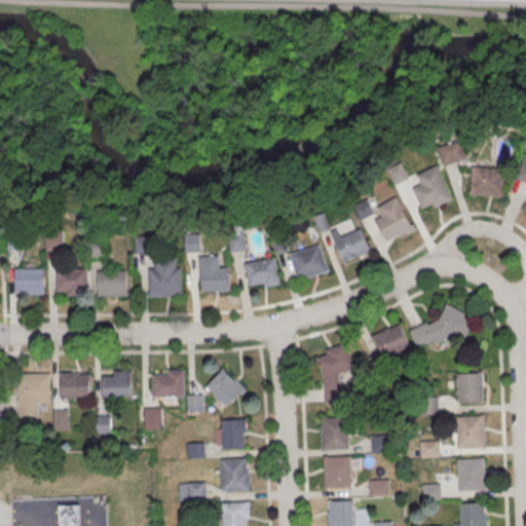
[(440,146),(461,139),(467,157),(446,164),(440,146)]
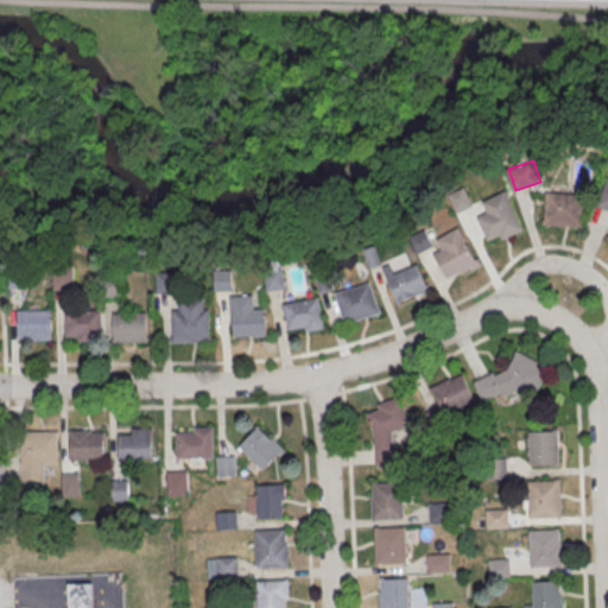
[(466,187),(475,206),(458,213),(450,194),(466,187)]
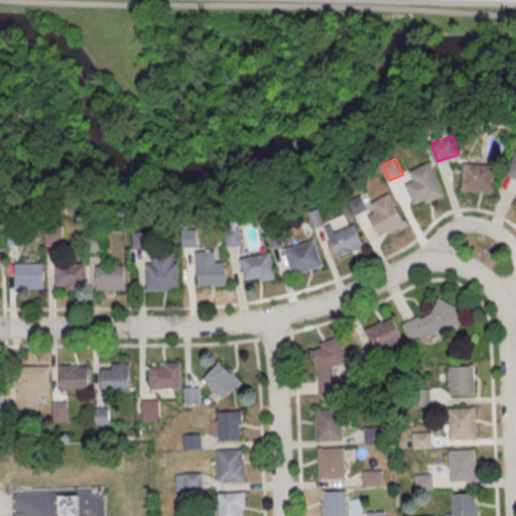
[(410,170),(430,161),(446,196),(428,204),(426,200),(416,204),(407,184),(415,180),(410,170)]
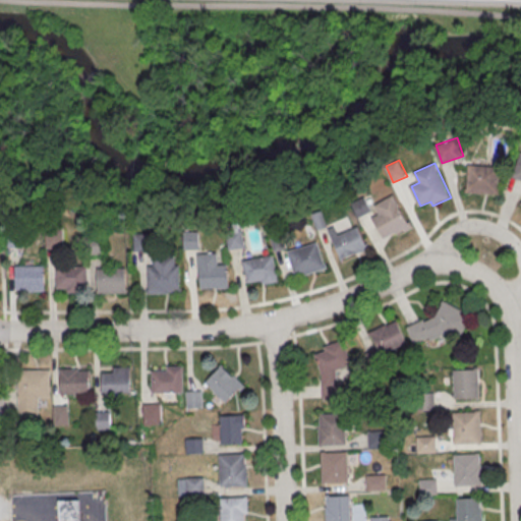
[(469,164),(501,166),(499,194),(467,192),(469,164)]
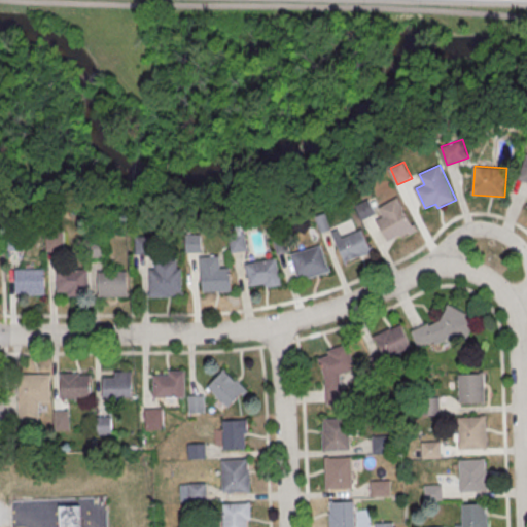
[(380,207),(399,196),(419,230),(411,235),(410,232),(400,237),(399,235),(389,241),(377,220),(385,215),(380,207)]
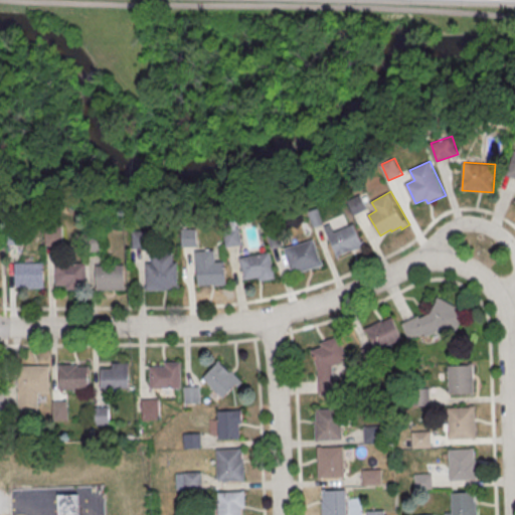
[(348,200),(362,193),(368,208),(355,214),(348,200)]
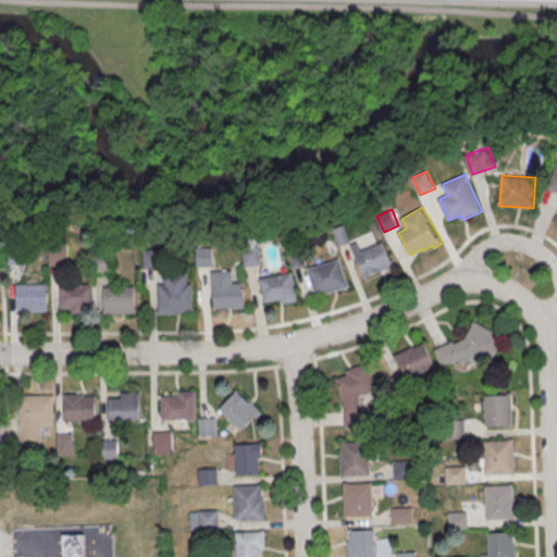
[(351,245),(366,276),(394,264),(384,242),(363,250),(359,242),(351,245)]
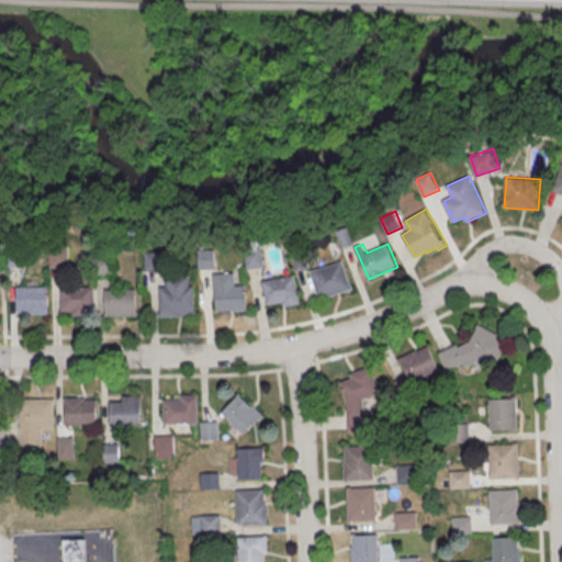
[(265,268),(265,247),(247,247),(248,269),(265,268)]
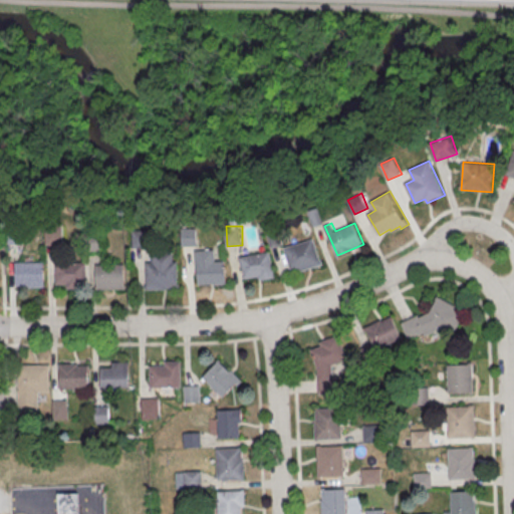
[(46,227),(62,227),(62,244),(46,245),(46,227)]
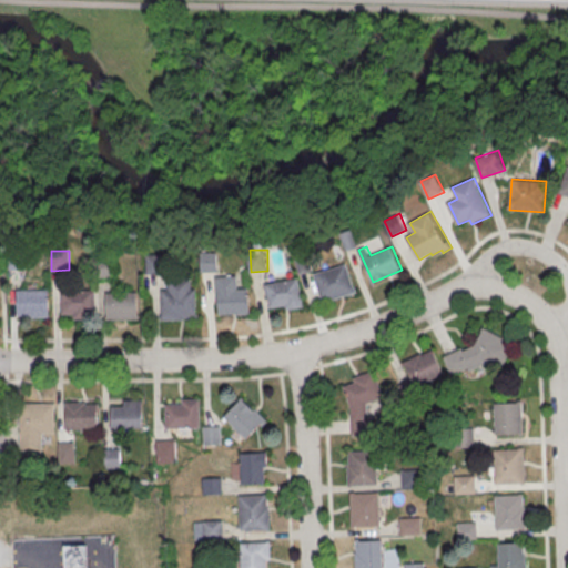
[(200,252),(217,252),(217,272),(200,272),(200,252)]
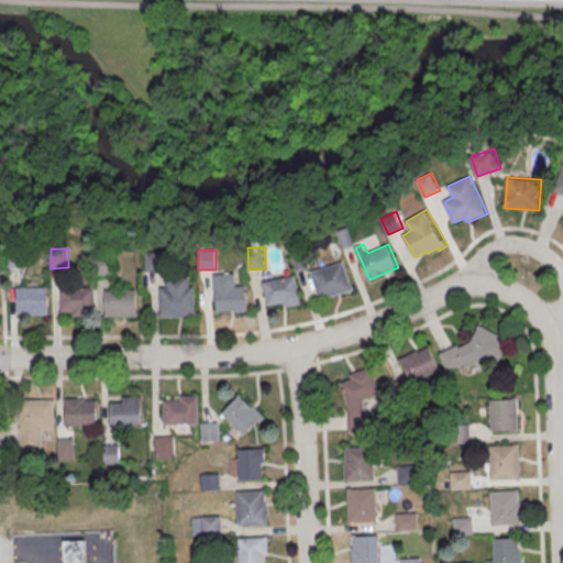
[(145,252),(163,252),(163,271),(145,272),(145,252)]
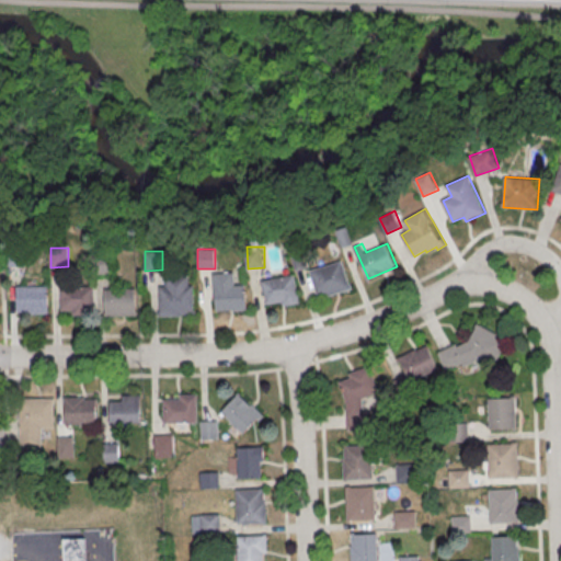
[(93,255),(111,254),(111,274),(93,274),(93,255)]
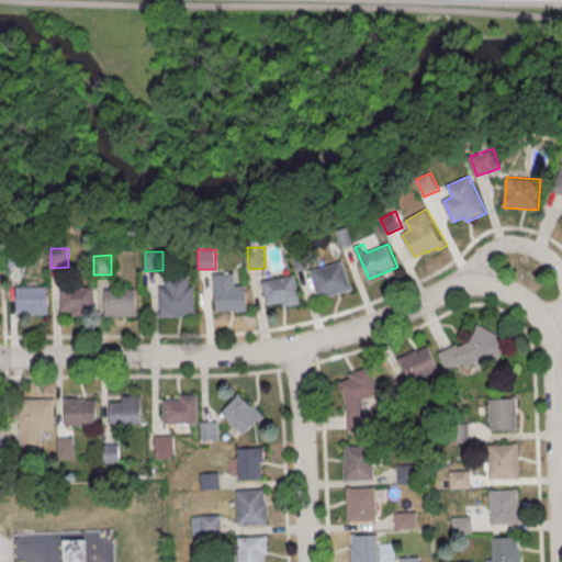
[(311,270),(344,260),(352,289),(319,299),(311,270)]
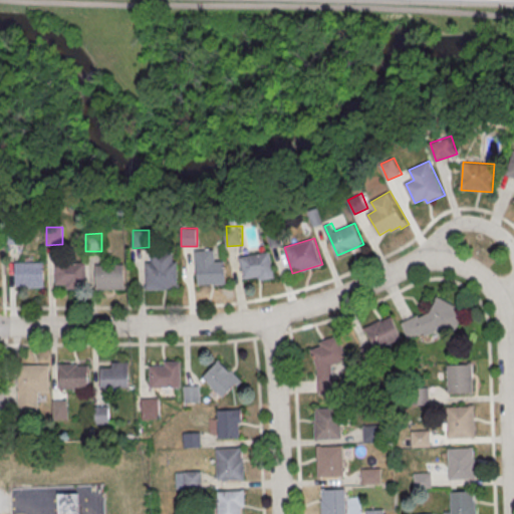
[(196,250),(198,284),(213,283),(213,285),(226,284),(224,260),(216,261),(215,249),(196,250)]
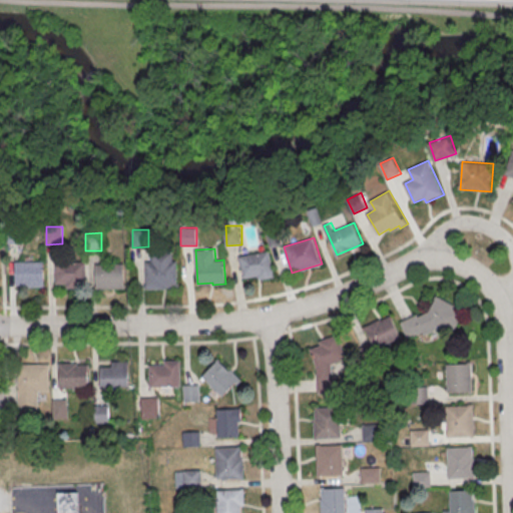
[(239,257),(270,250),(275,277),(260,280),(259,276),(243,278),(239,257)]
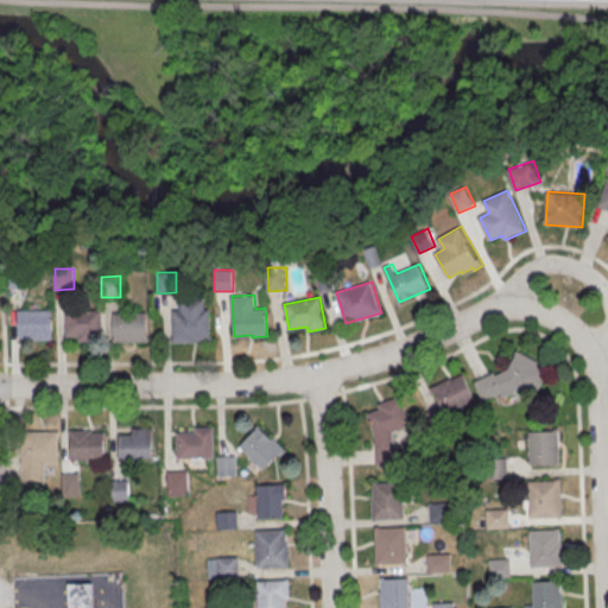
[(172,310),(173,343),(197,343),(197,341),(210,341),(209,309),(204,309),(204,298),(179,298),(179,310),(172,310)]
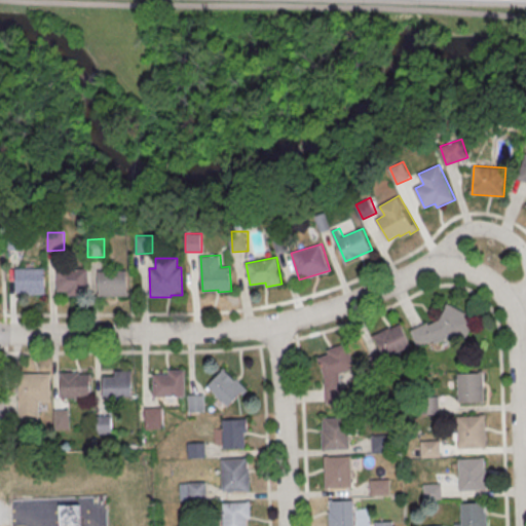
[(14,268),(43,268),(44,294),(15,295),(14,268)]
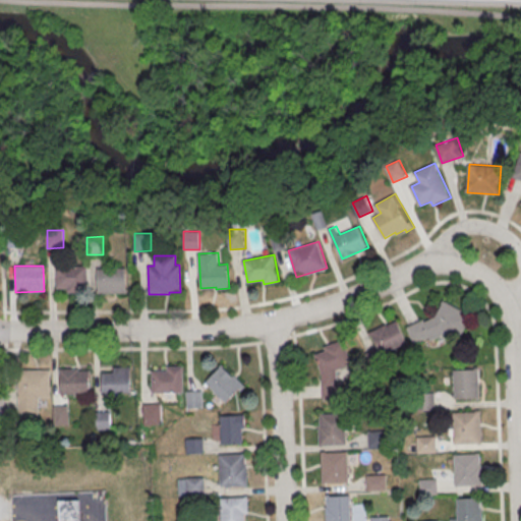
[(55,266),(88,266),(88,292),(67,293),(67,288),(56,289),(55,266)]
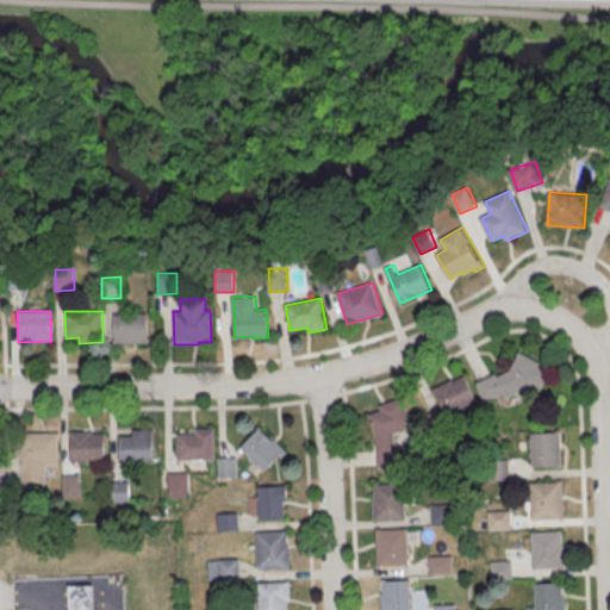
[(113,313),(147,313),(148,343),(113,343),(113,313)]
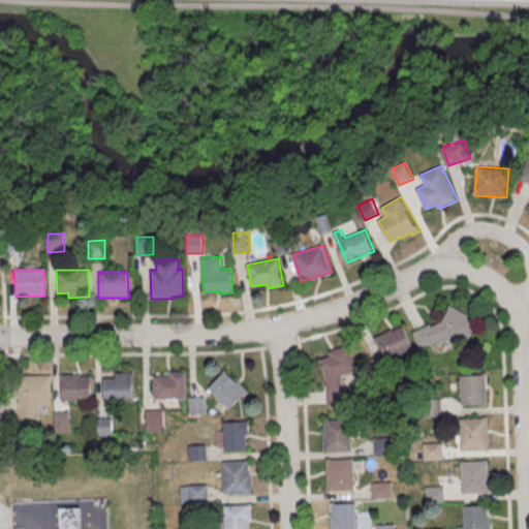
[(411,330),(422,353),(473,333),(464,309),(411,330)]
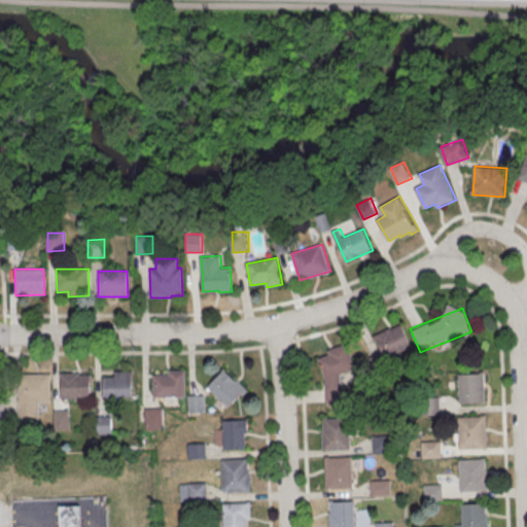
[(412,346),(400,324),(374,338),(385,360),(412,346)]
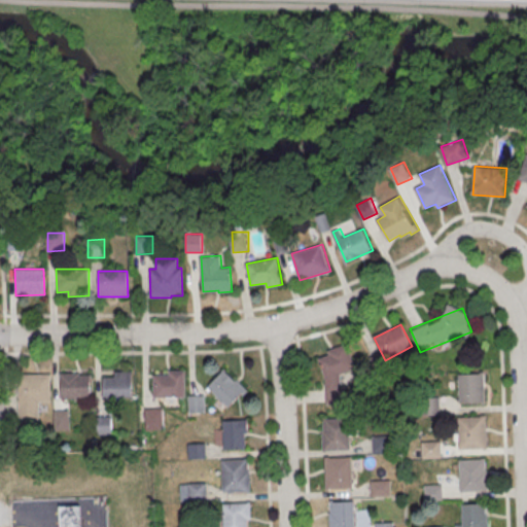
[(330,407),(347,401),(340,374),(354,370),(348,346),(316,354),(330,407)]
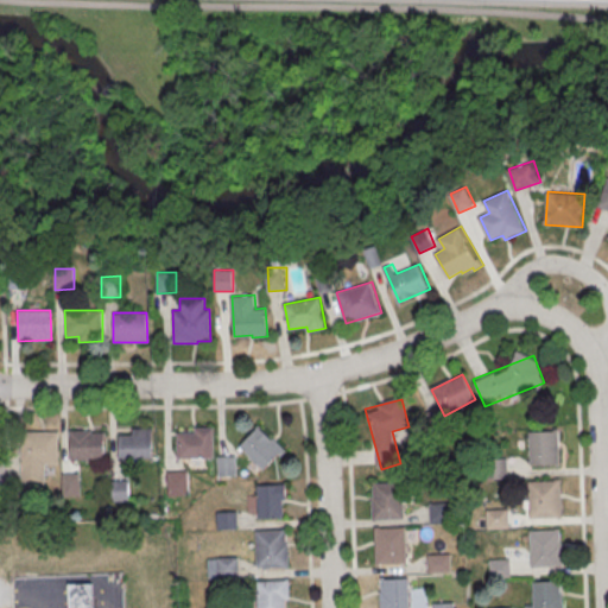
[(257,425),(236,447),(263,470),(277,454),(279,456),(284,450),(257,425)]
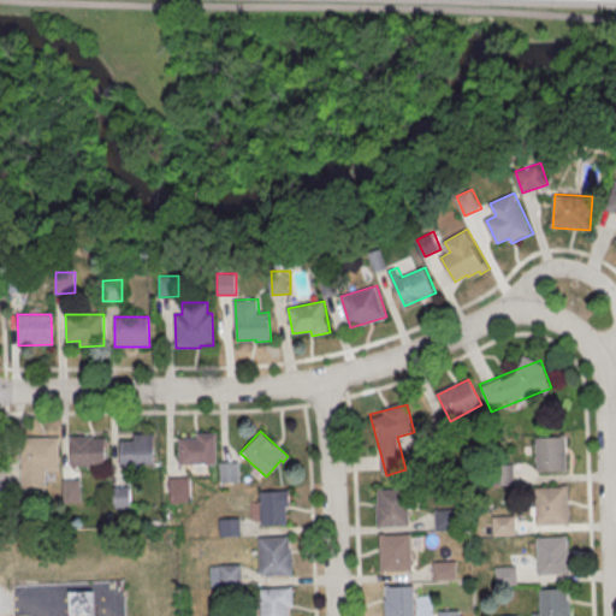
[(196,433),(214,433),(215,463),(178,465),(178,438),(196,438),(196,433)]
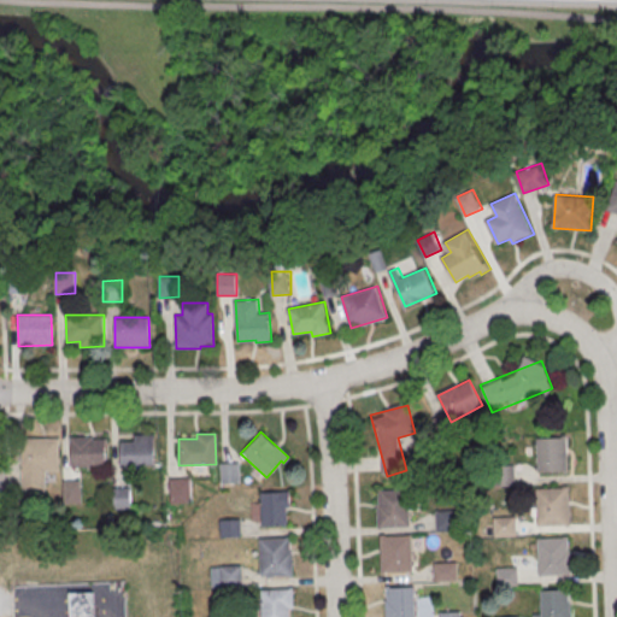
[(118,435),(153,435),(153,465),(119,465),(118,435)]
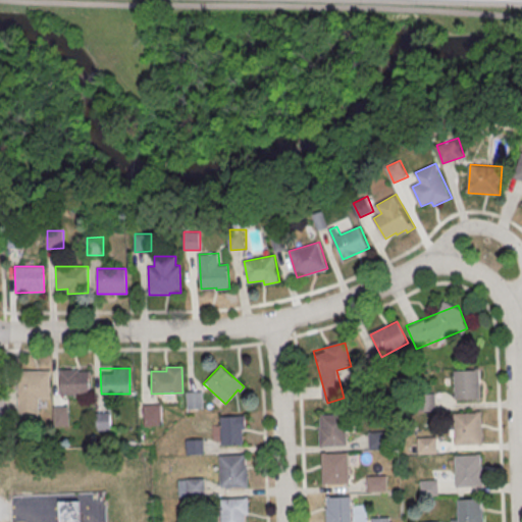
[(58,370),(87,370),(88,396),(58,397),(58,370)]
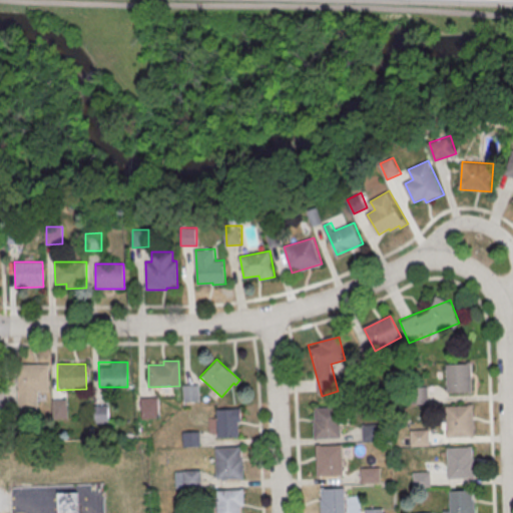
[(445,365),(470,364),(471,393),(446,393),(445,365)]
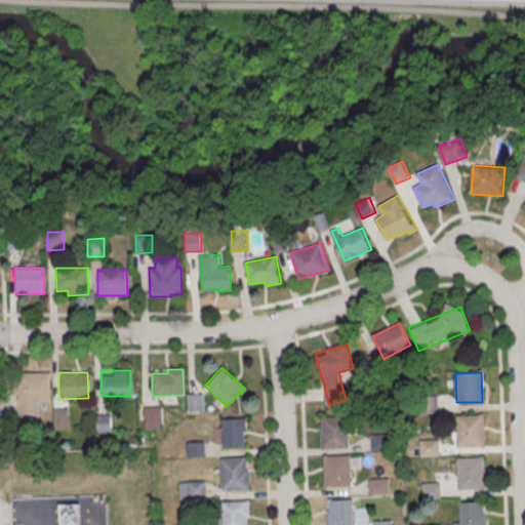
[(17,373),(48,373),(48,401),(38,401),(38,423),(18,423),(17,373)]
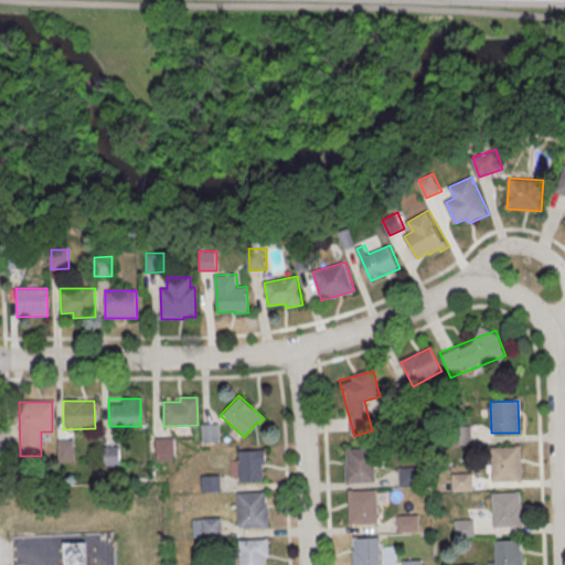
[(201,424),(217,424),(217,443),(201,443),(201,424)]
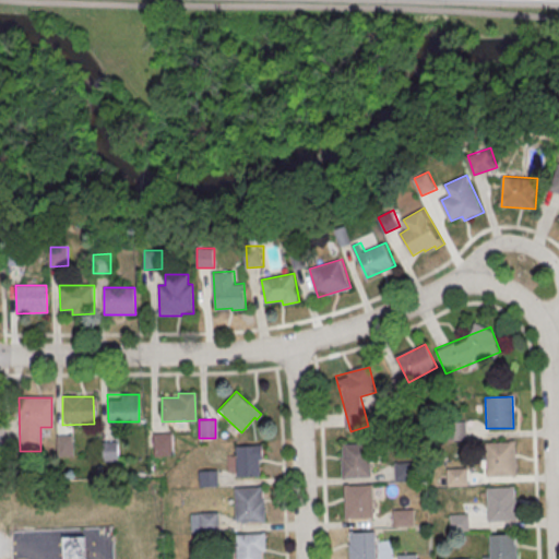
[(444,424),(464,423),(464,440),(445,441),(444,424)]
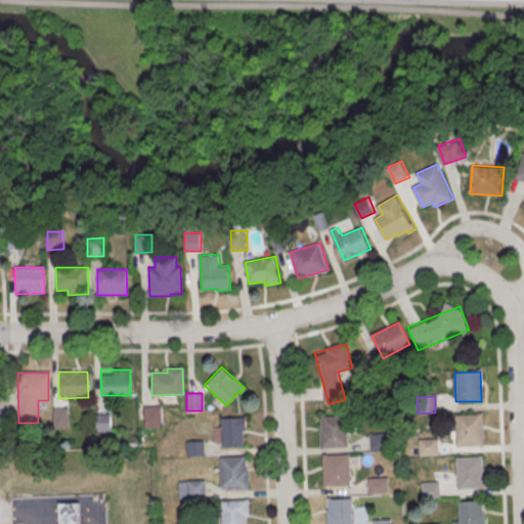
[(143,408),(160,408),(161,426),(144,427),(143,408)]
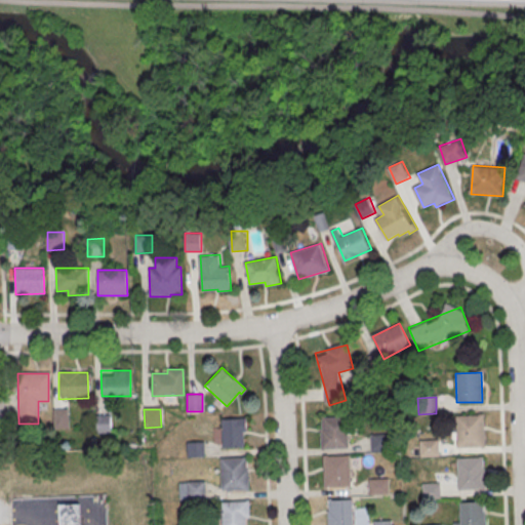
[(51,410),(68,410),(69,428),(52,429),(51,410)]
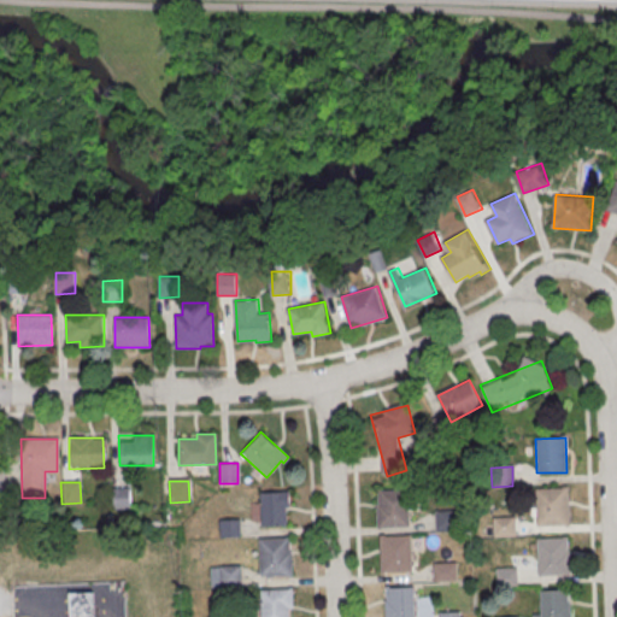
[(112,489),(131,488),(133,510),(113,510),(112,489)]
